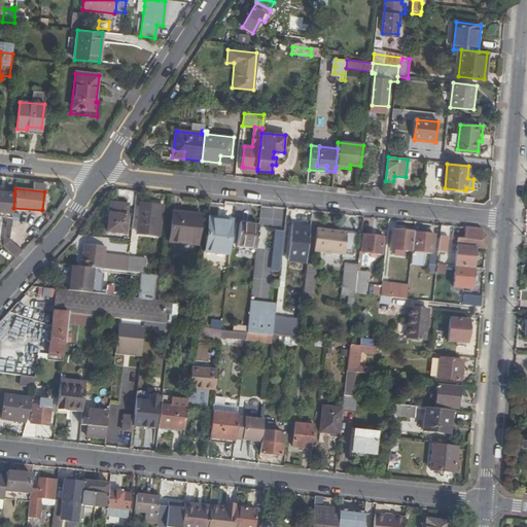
[(16,258),(23,252),(14,244),(10,240),(10,232),(13,208),(14,194),(0,191),(0,211),(8,213),(7,218),(5,245),(16,258)]
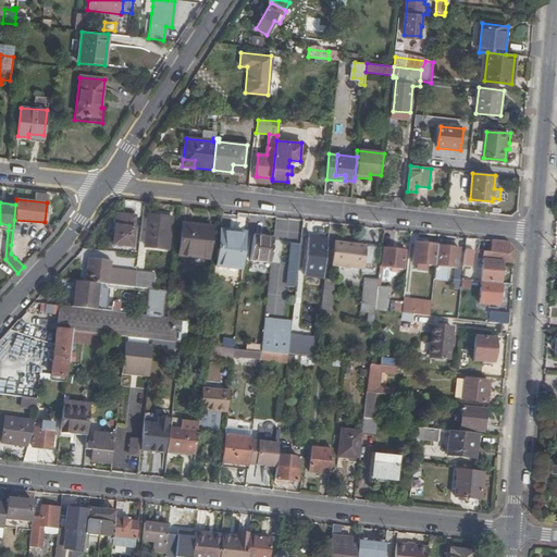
[(135,217),(126,215),(116,214),(113,246),(132,247),(135,217)]
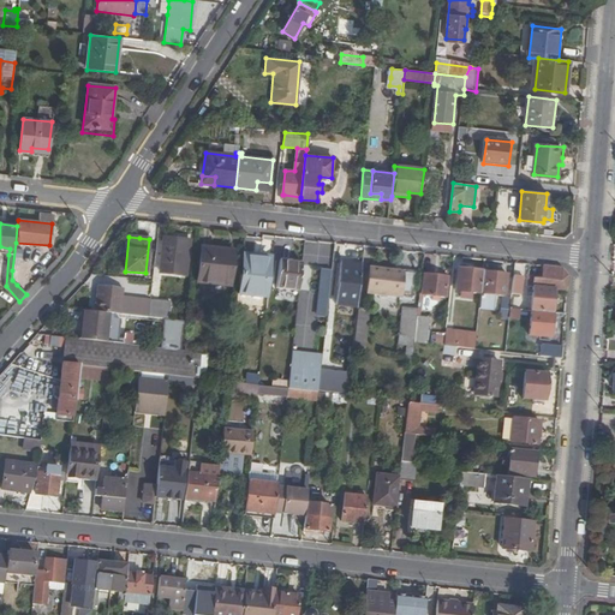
[(163,237),(160,261),(184,263),(185,255),(189,256),(190,249),(185,248),(186,240),(163,237)]
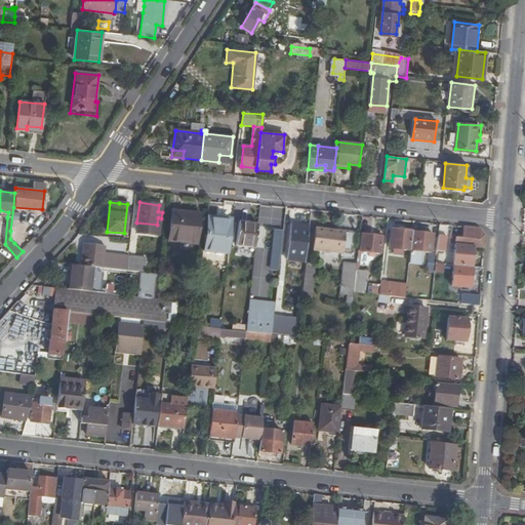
[(197,244),(201,214),(172,211),(169,241),(197,244)]
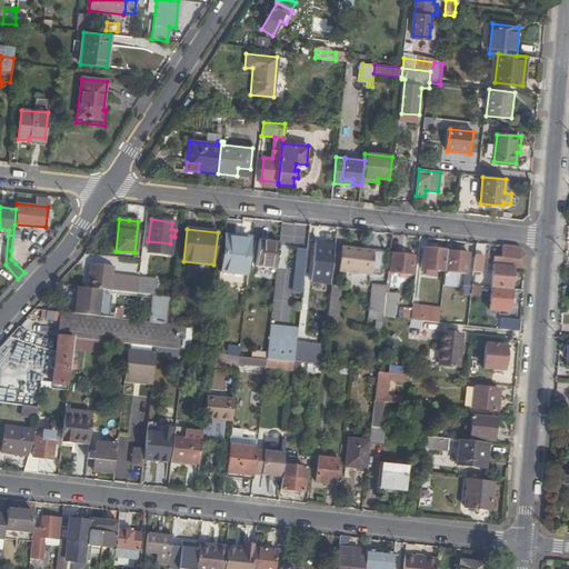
[(250,273),(253,240),(225,237),(221,270),(250,273)]
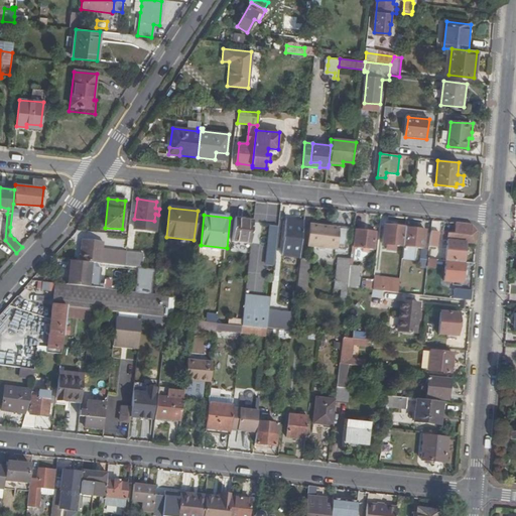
[(252,244),(254,221),(236,218),(233,241),(252,244)]
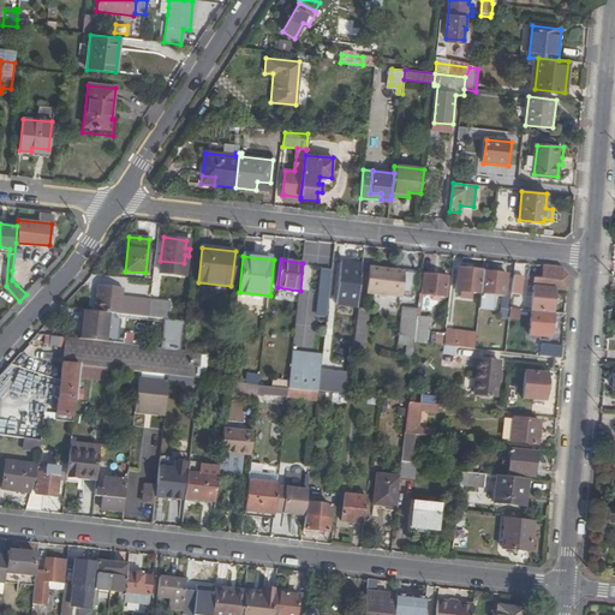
[(362,288),(364,263),(342,261),(339,293),(344,293),(344,287),(362,288)]
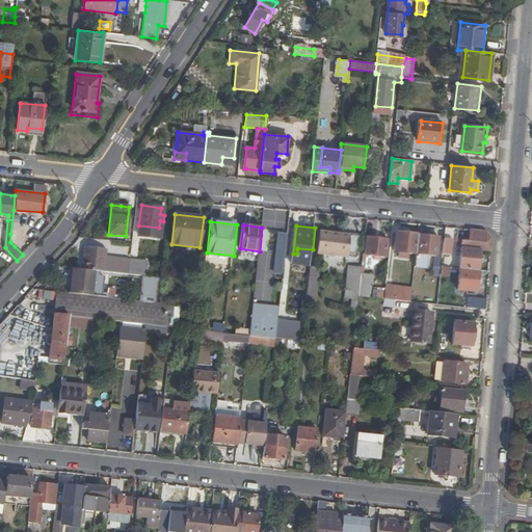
[(482,250),(493,250),(493,239),(487,232),(472,231),(471,241),(462,240),(460,268),(480,270),(482,250)]
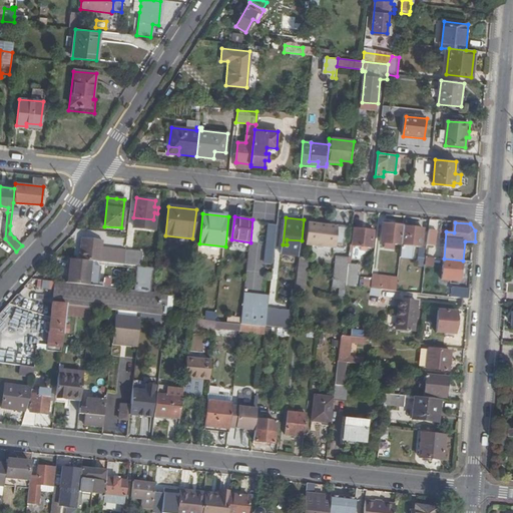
[(345,249),(348,228),(338,227),(338,226),(310,223),(308,245),(345,249)]
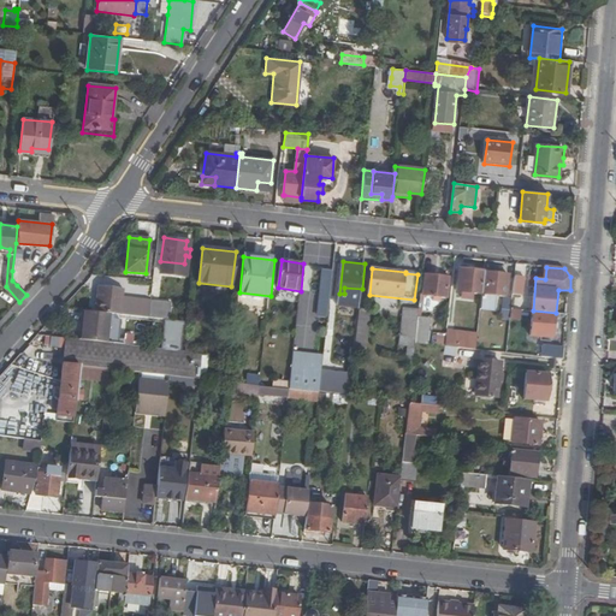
[(320,270),(318,318),(329,319),(331,270),(320,270)]
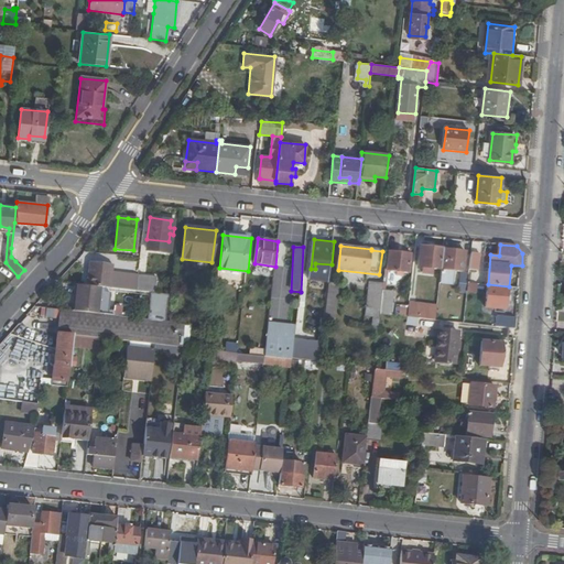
[(443,269),(445,249),(422,247),(421,267),(425,268),(425,273),(433,273),(434,268),(443,269)]
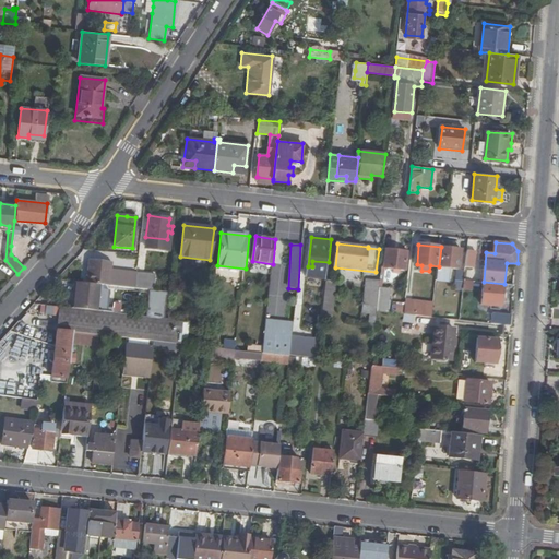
[(463,249),(441,247),(439,266),(438,281),(447,282),(449,268),(461,269),(463,249)]
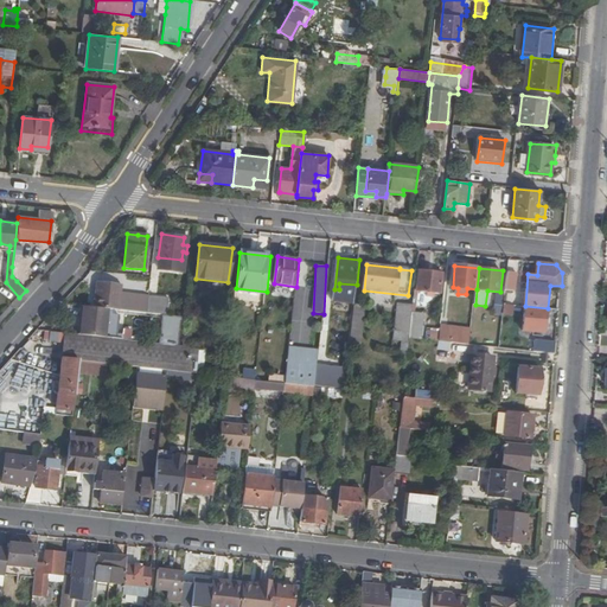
[(442,272),(417,269),(414,296),(420,298),(420,292),(440,293),(442,272)]
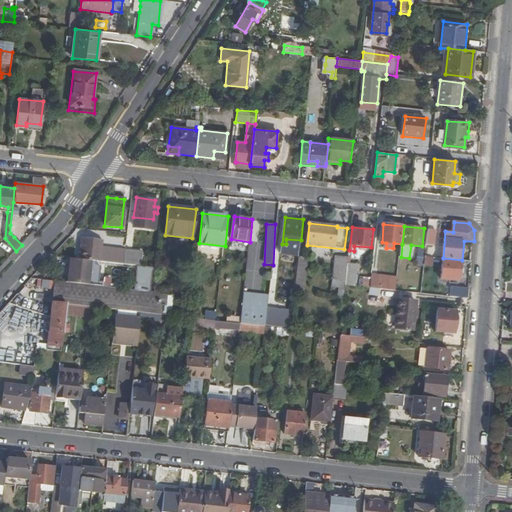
[(436,229),(429,229),(427,245),(435,245),(436,229)]
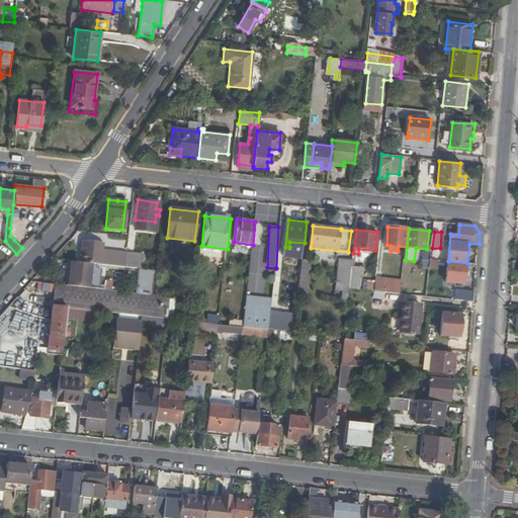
[(80,262),(92,263),(97,264),(100,264),(102,244),(82,242),(80,262)]
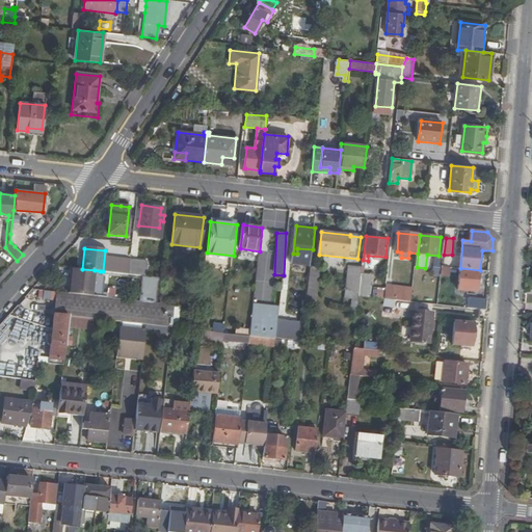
[(128,274),(129,261),(113,259),(111,272),(128,274)]
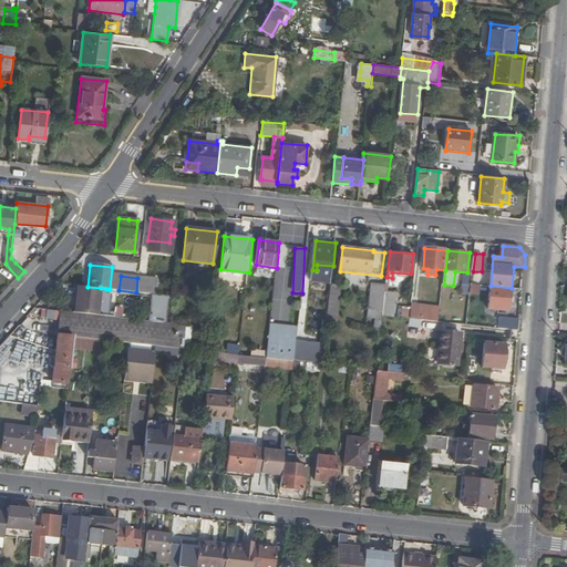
[(472,284),(473,276),(465,276),(463,295),(471,296),(472,284)]
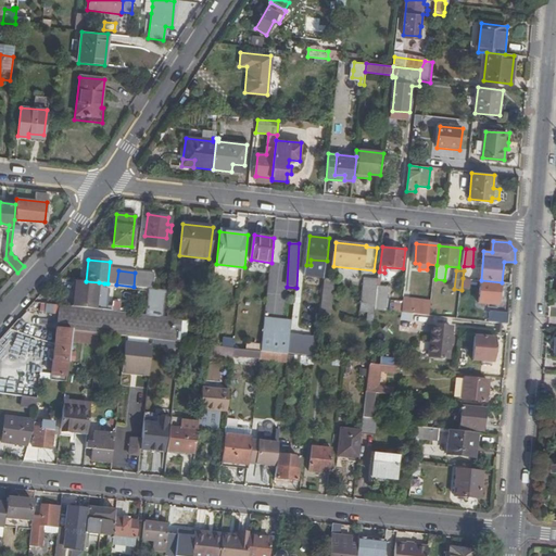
[(134,287),(151,288),(152,274),(135,273),(134,287)]
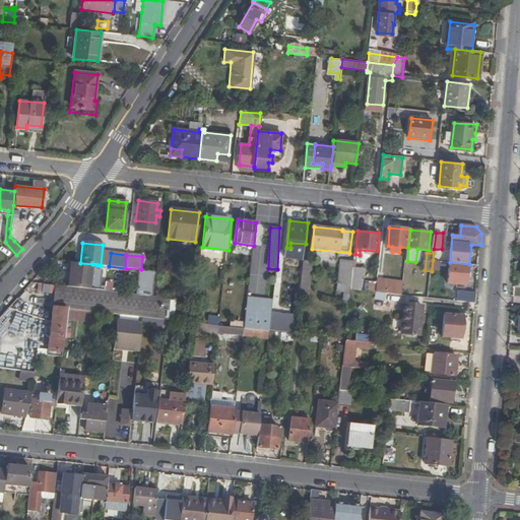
[(343,304),(349,305),(351,288),(353,268),(354,262),(340,261),(337,289),(344,289),(343,304)]
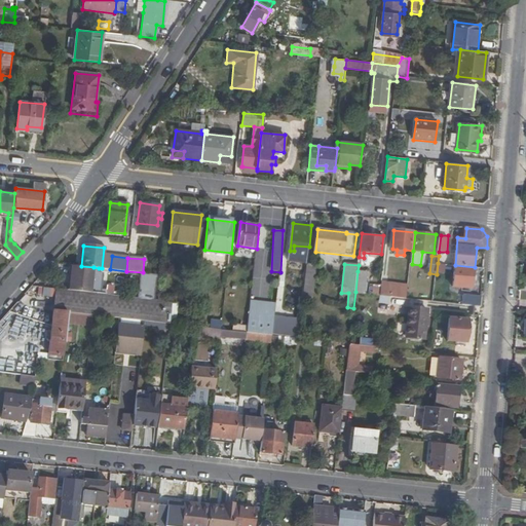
[(81,266),(72,265),(70,290),(90,292),(94,267),(81,266)]
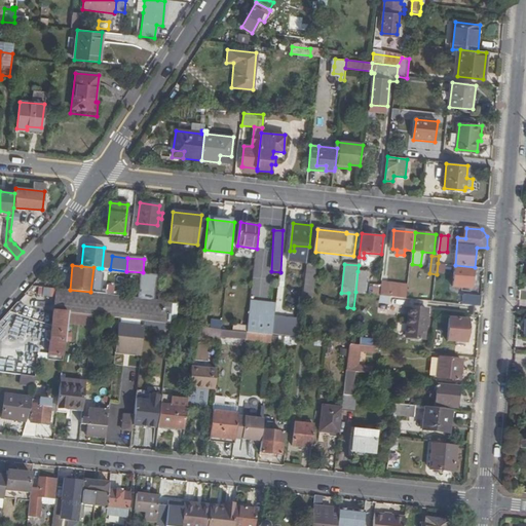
[(307,265),(303,302),(312,303),(316,266),(307,265)]
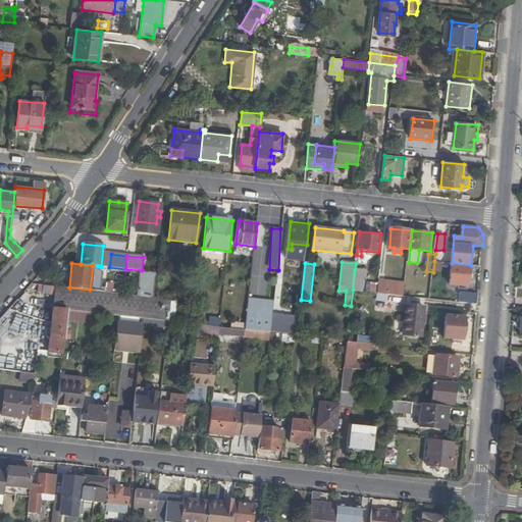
[(469,285),(471,265),(452,263),(450,283),(469,285)]
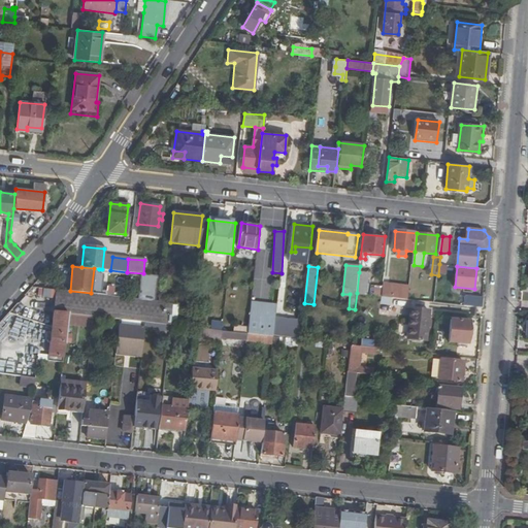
[(94,268),(91,293),(97,294),(99,269),(94,268)]
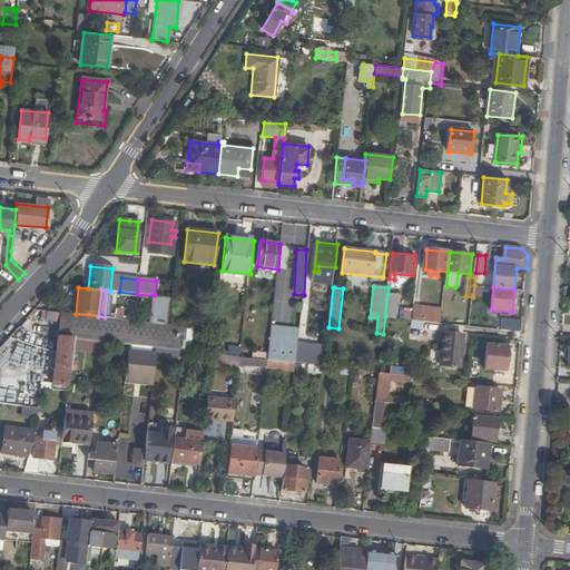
[(387,294),(385,316),(395,317),(397,295),(387,294)]
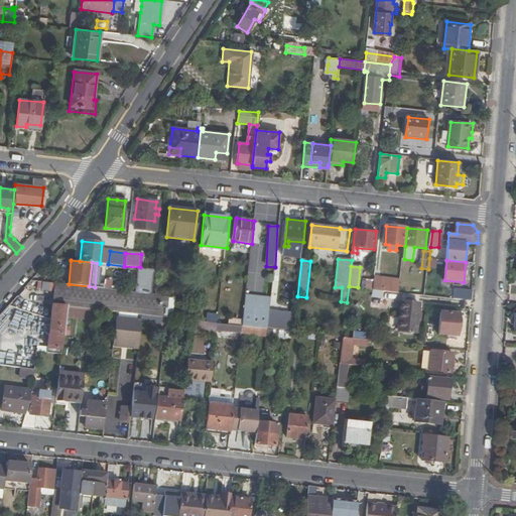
[(401,280),(375,278),(374,291),(400,293),(401,280)]
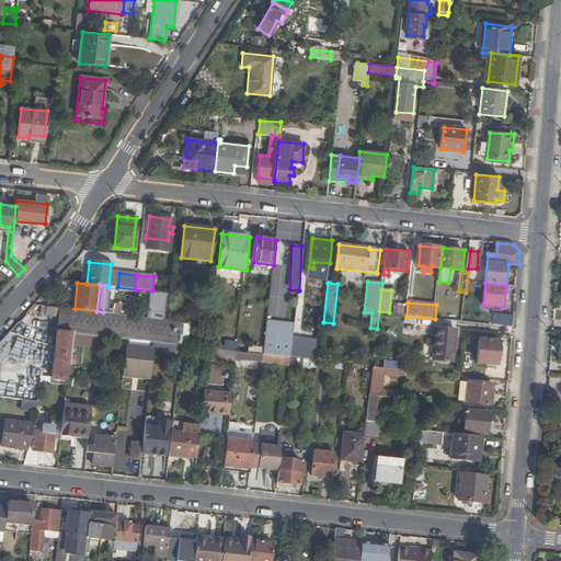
[(72,308),(61,307),(59,331),(72,333),(100,335),(127,339),(156,342),(182,344),(184,321),(171,320),(103,312),(96,311),(75,309),(72,308)]
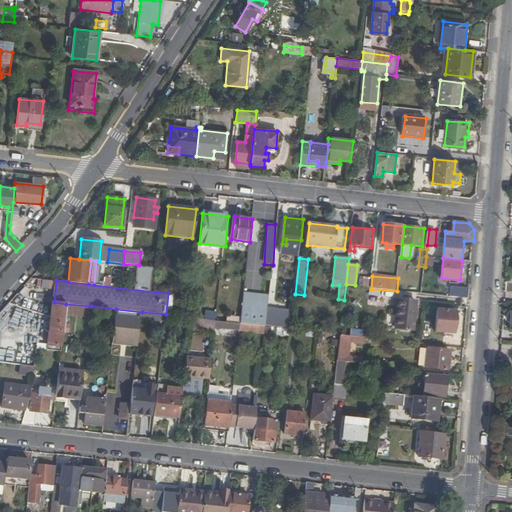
[(451,297),(469,299),(470,289),(452,287),(451,297)]
